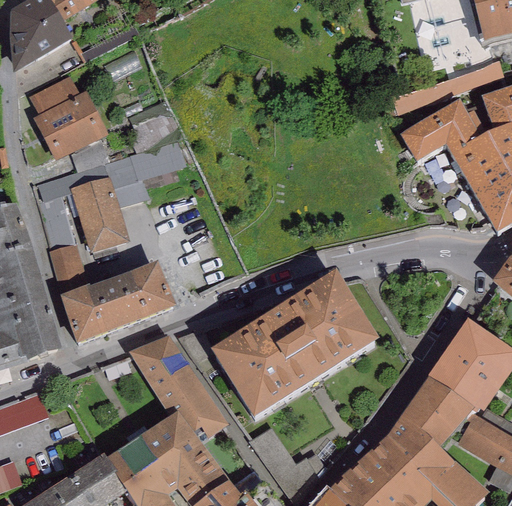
[(13,72),(73,37),(50,0),(26,0),(10,10),(10,35),(13,72)]
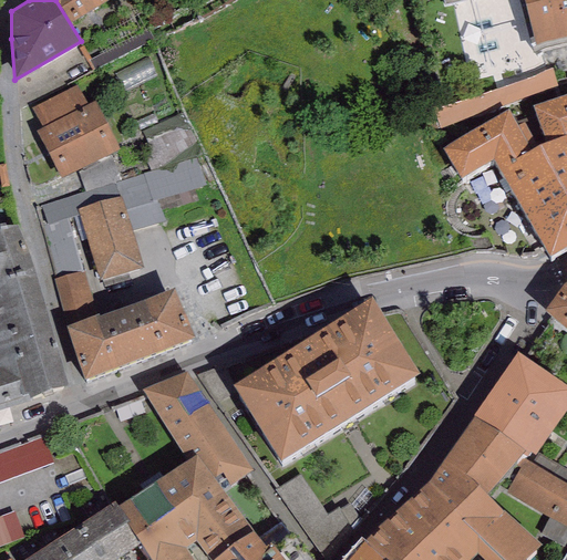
[(60,0),(70,18),(101,0),(60,0)]
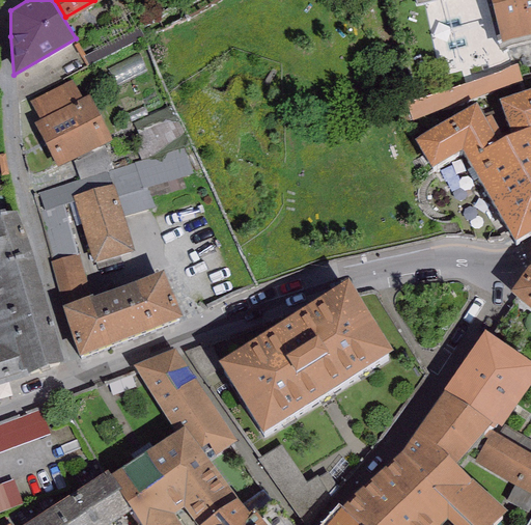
[(492,0),(502,43),(530,35),(530,0),(492,0)]
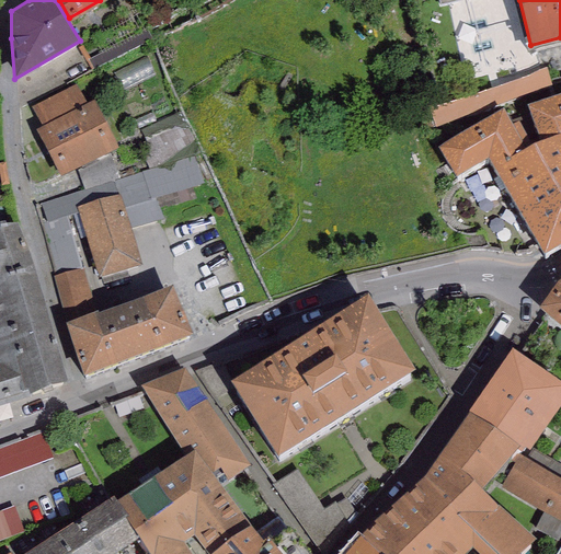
[(32,102),(43,124),(88,101),(76,79),(32,102)]
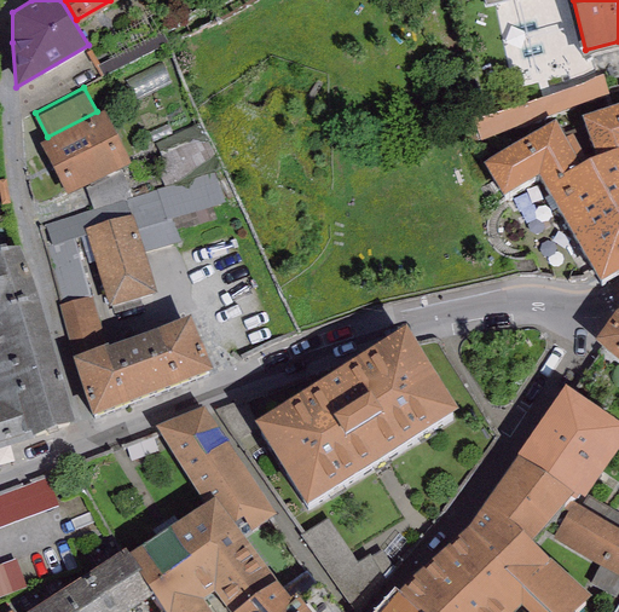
[(556,120),(484,161),(503,195),(538,174),(600,281),(618,270),(618,102),(582,115),(590,142),(578,148),(572,134),(566,137),(556,120)]
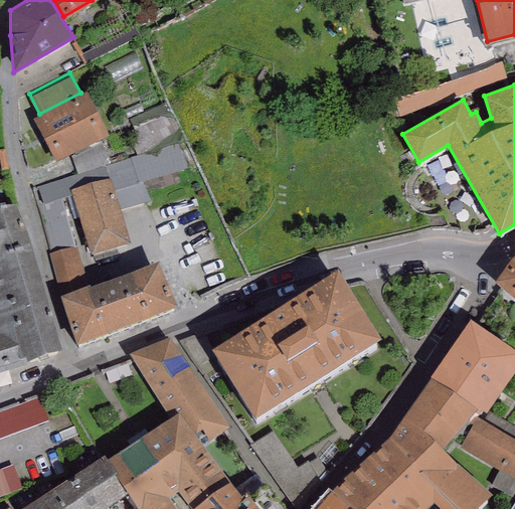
[(33,116),(55,160),(110,134),(88,90),(80,93),(39,114),(33,116)]
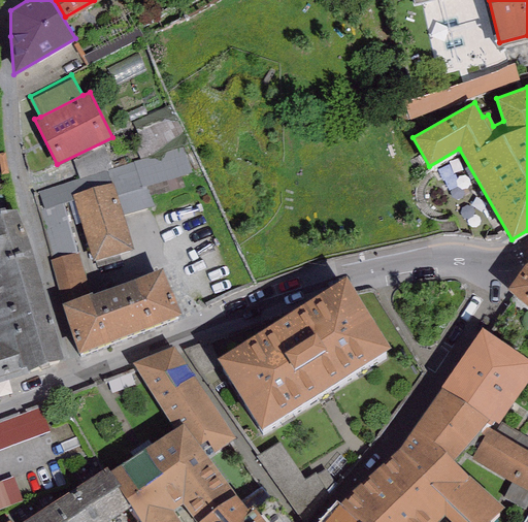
[(79,174),(37,187),(43,206),(73,197),(72,192),(84,189),(79,174)]
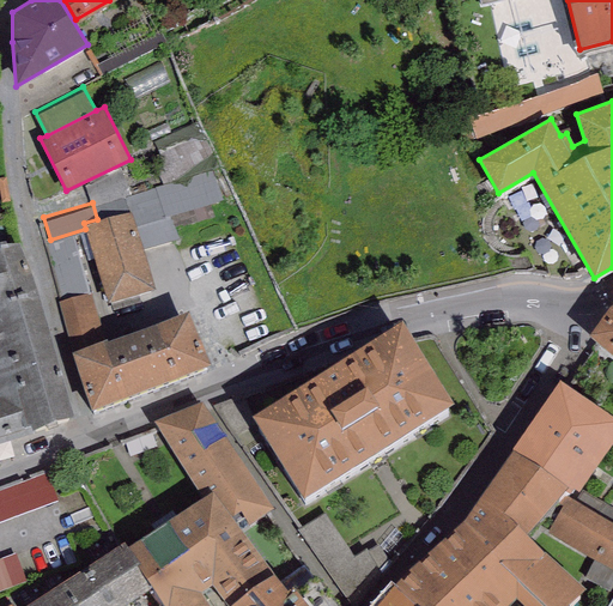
[(97,219),(84,223),(85,229),(107,301),(155,286),(132,208),(97,219)]
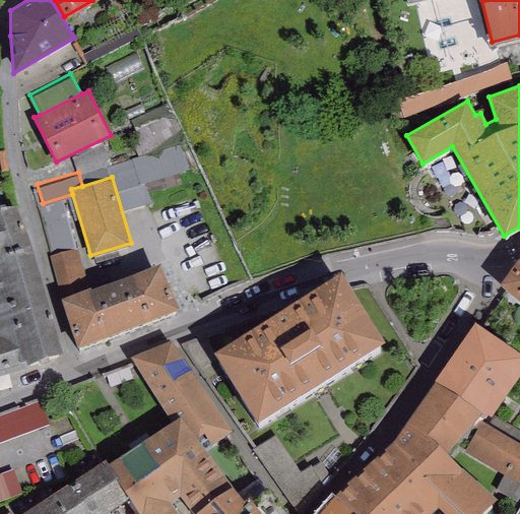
[(18,200),(0,204),(0,375),(63,358),(18,200)]
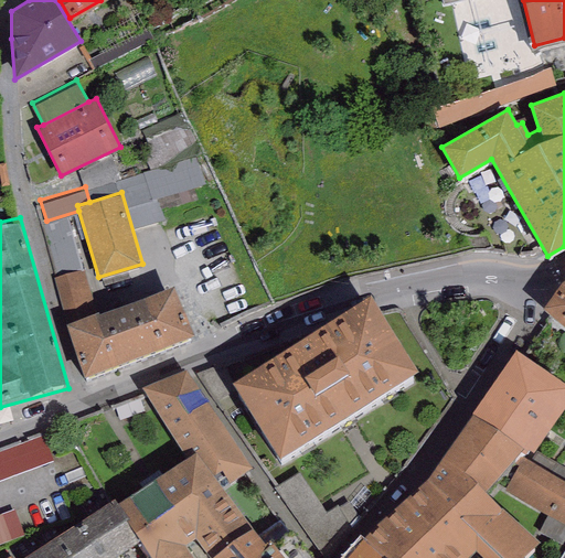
[(54,274),(71,323),(99,313),(84,264),(54,274)]
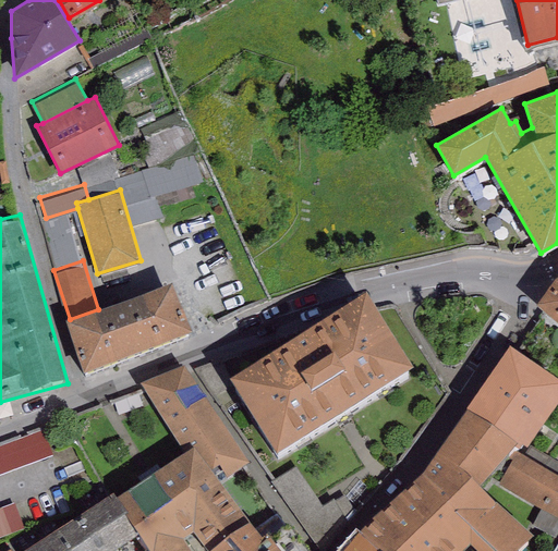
[(557,276),(555,279),(535,305),(557,325),(557,276)]
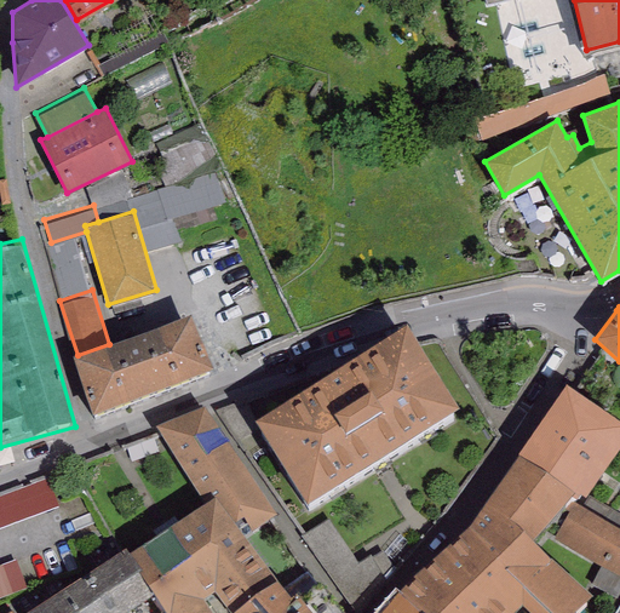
[(78,355),(73,357),(93,414),(213,371),(193,314),(109,344),(78,355)]
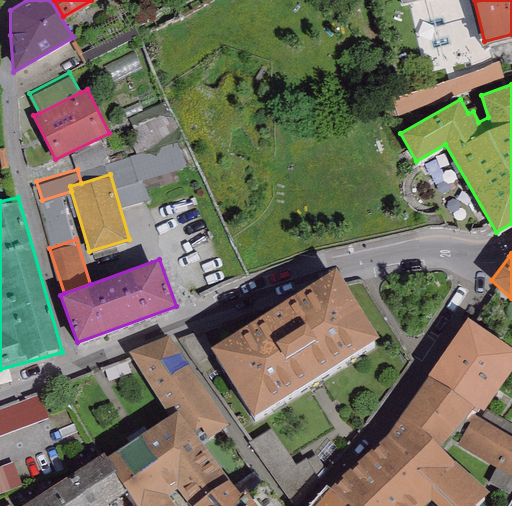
[(335,272),(210,350),(253,419),(378,341),(335,272)]
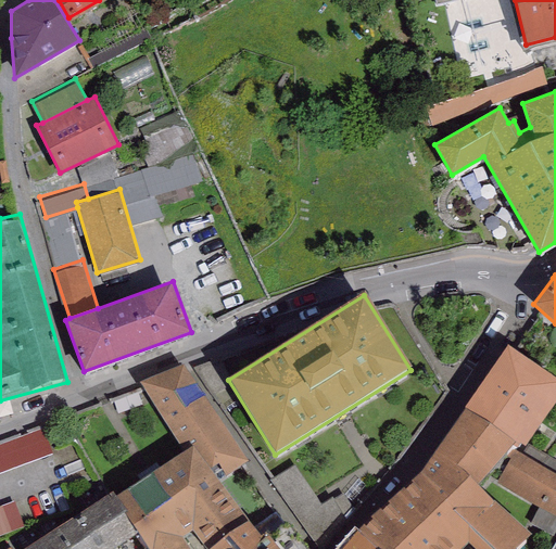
[(555,390),(555,378),(507,346),(465,408),(519,445),(525,448),(555,401),(555,391),(555,390)]
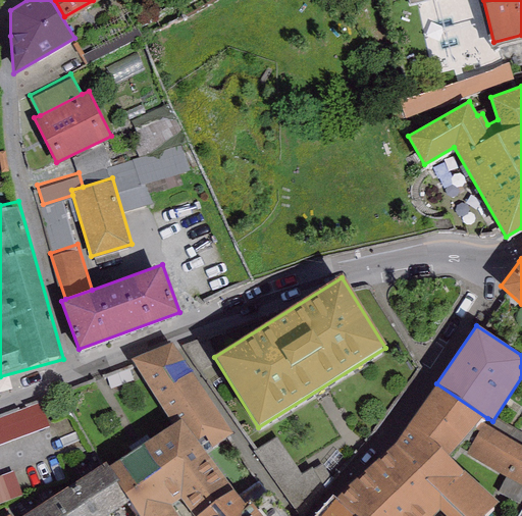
[(172,340),(131,357),(172,424),(180,418),(206,451),(232,430),(172,340)]
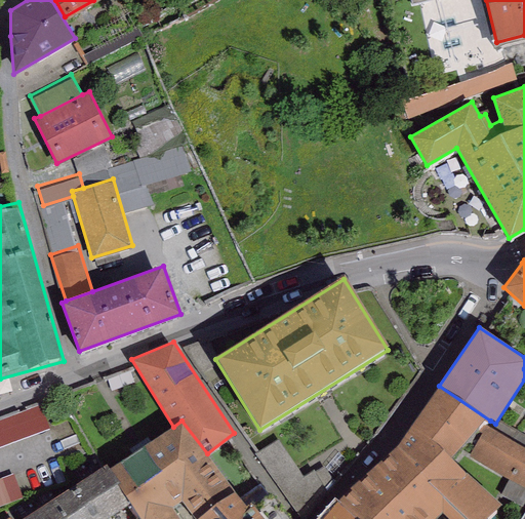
[(490,421),(439,386),(411,428),(451,460),(479,429),(482,431),(490,421)]
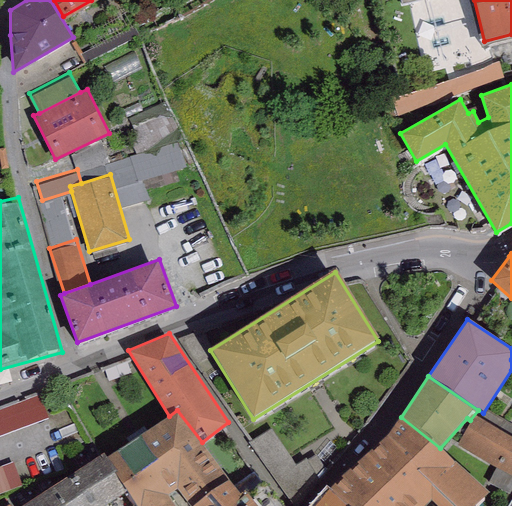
[(39,390),(0,404),(0,431),(48,415),(39,390)]
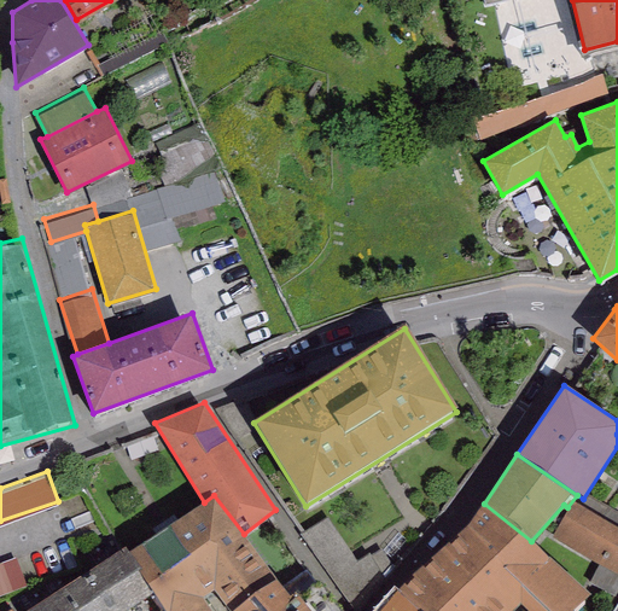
[(204,502),(128,551),(141,569),(138,571),(152,592),(165,610),(180,610),(213,591),(231,610),(303,610),(274,582),(244,534),(214,495),(204,502)]
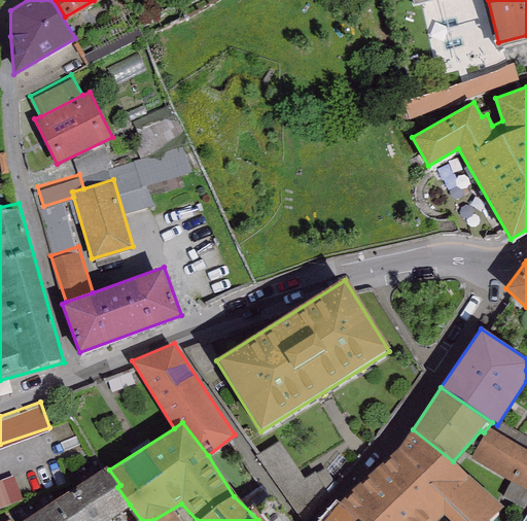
[(391,455),(339,504),(357,520),(435,520),(443,515),(449,520),(486,520),(503,507),(453,461),(413,429),(391,455)]
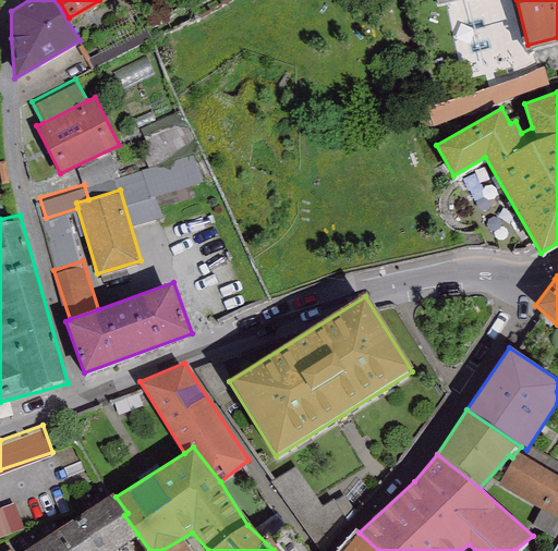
[(128,513),(116,497),(112,491),(24,550),(112,550),(137,534),(124,515),(128,513)]
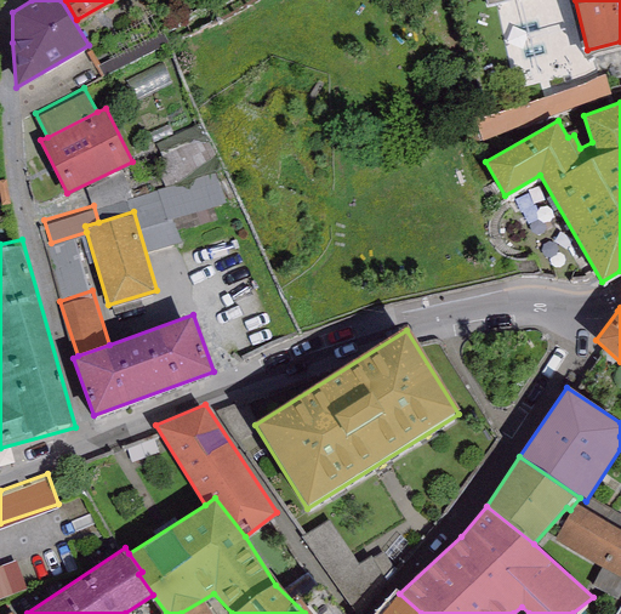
[(15,555),(0,561),(0,592),(26,583),(15,555)]
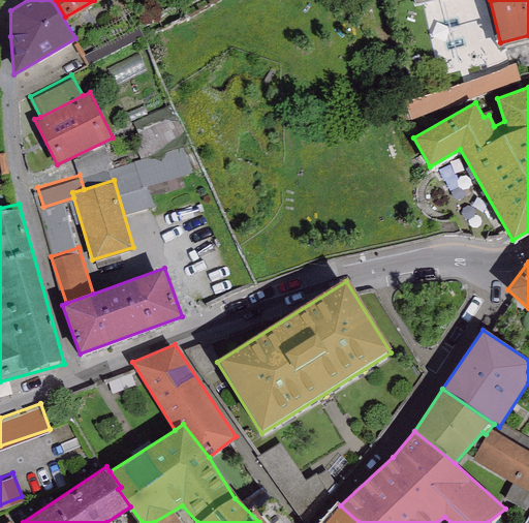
[(197,522),(182,505),(154,522),(197,522)]
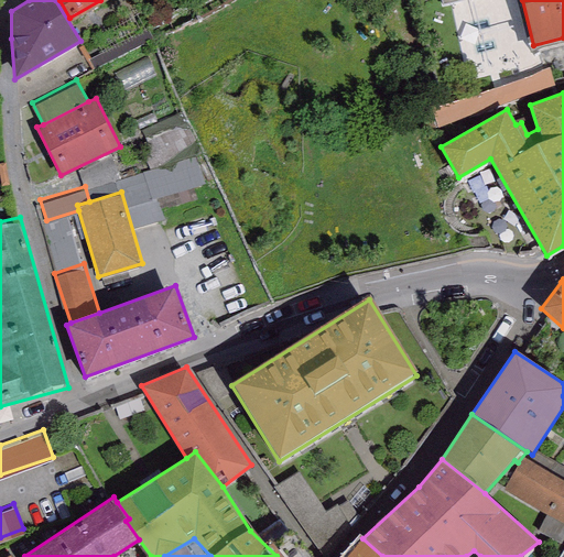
[(382,556),(362,538),(347,556),(382,556)]
